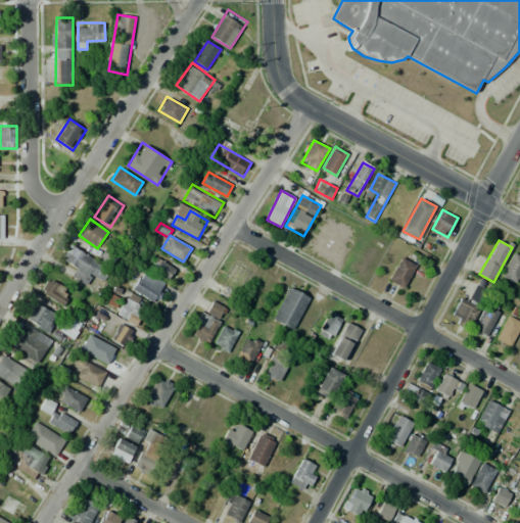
[(111,269),(102,283),(95,279),(90,286),(75,277),(79,270),(63,260),(72,245),(111,269)]
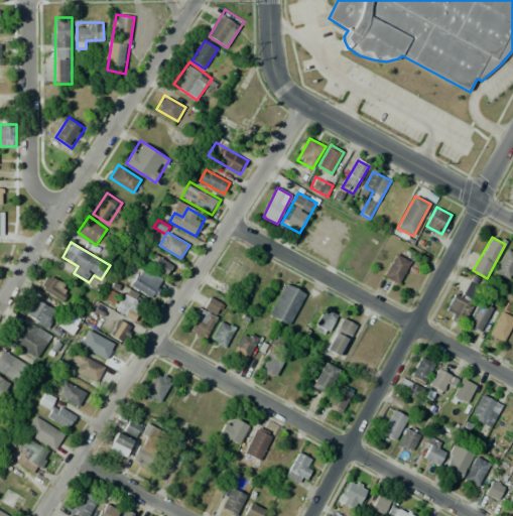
[(118,250),(111,262),(99,255),(106,243),(118,250)]
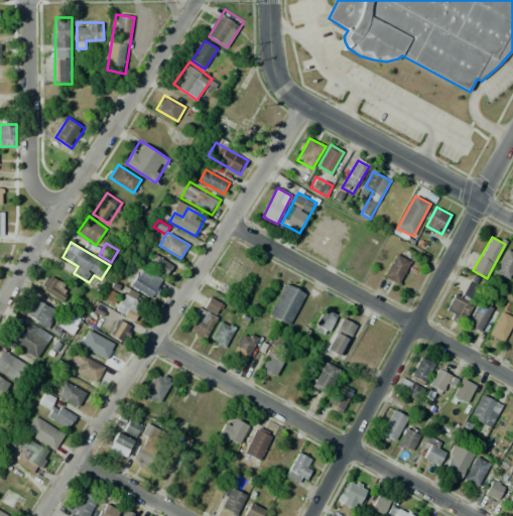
[(508,250),(512,252),(512,272),(509,279),(496,272),(508,250)]
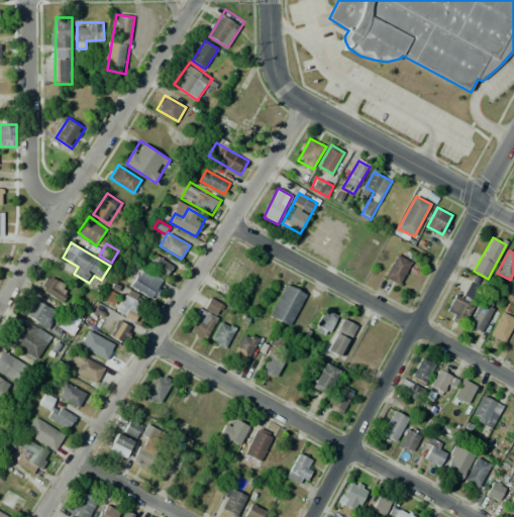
[(148,267),(156,254),(174,266),(167,278),(148,267)]
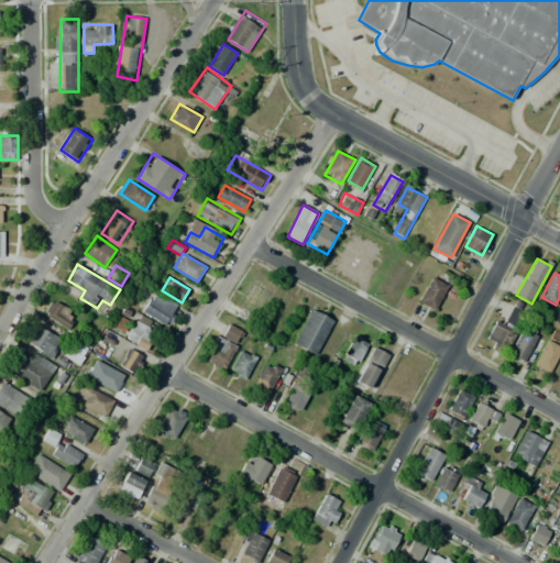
[(434,277),(449,286),(435,310),(419,301),(434,277)]
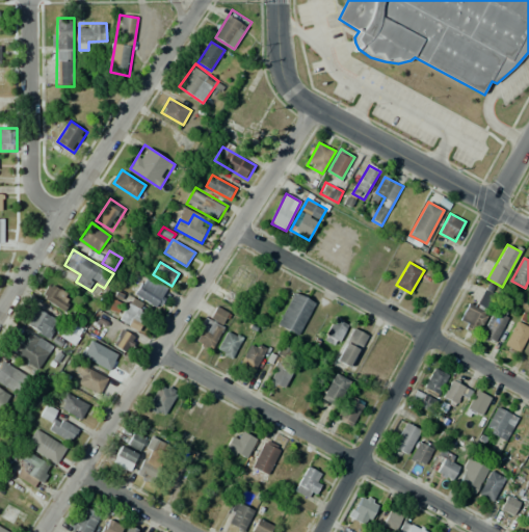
[(170,289),(159,309),(136,294),(148,275),(170,289)]
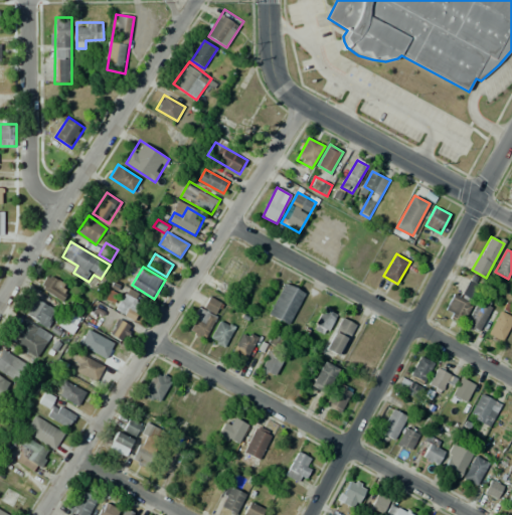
[(41,288),(50,273),(71,287),(62,302),(41,288)]
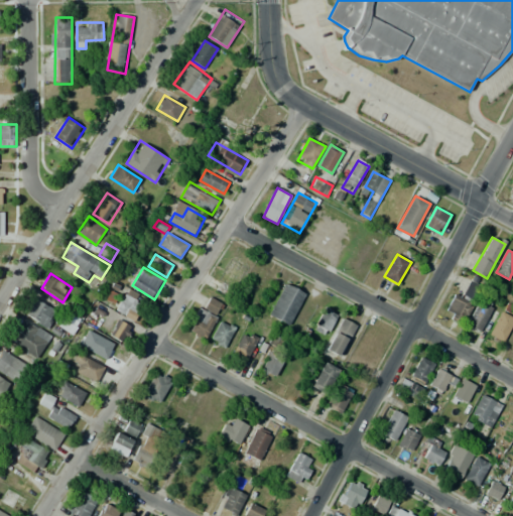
[(465,299),(474,281),(482,286),(464,323),(446,313),(456,295),(465,299)]
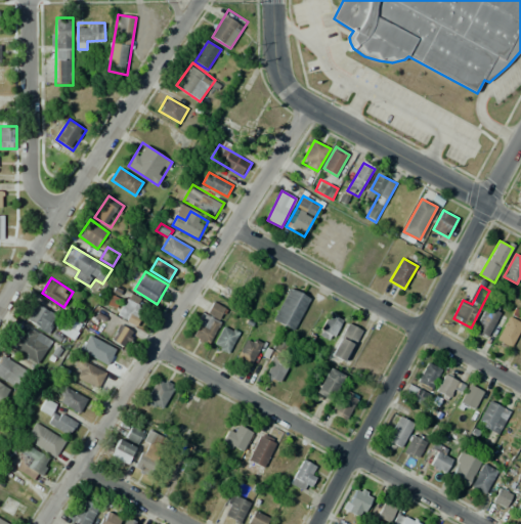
[(292,288),(311,299),(294,331),(274,319),(292,288)]
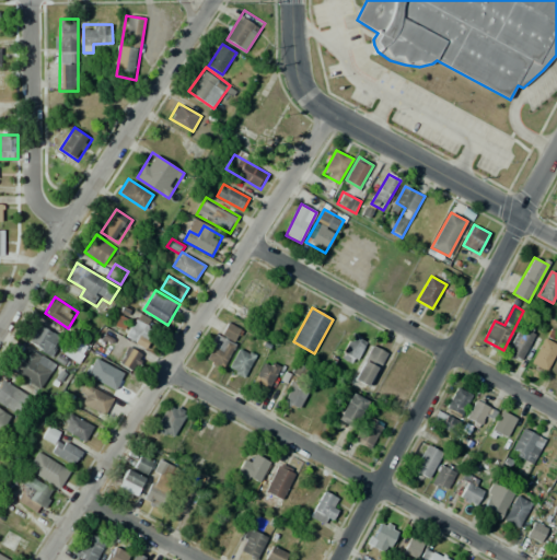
[(140,313),(150,319),(146,327),(155,334),(146,349),(126,337),(140,313)]
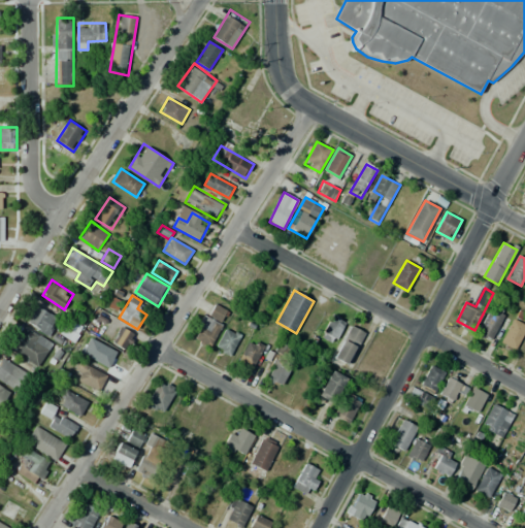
[(211,302),(229,311),(210,347),(193,337),(211,302)]
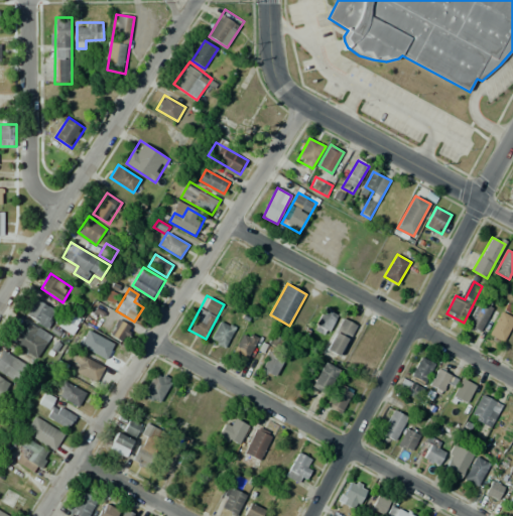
[(483,297),(495,304),(479,334),(467,327),(483,297)]
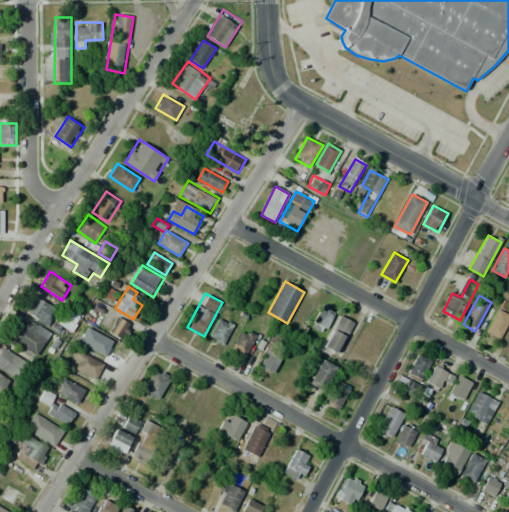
[(26,312),(37,296),(57,309),(47,326),(26,312)]
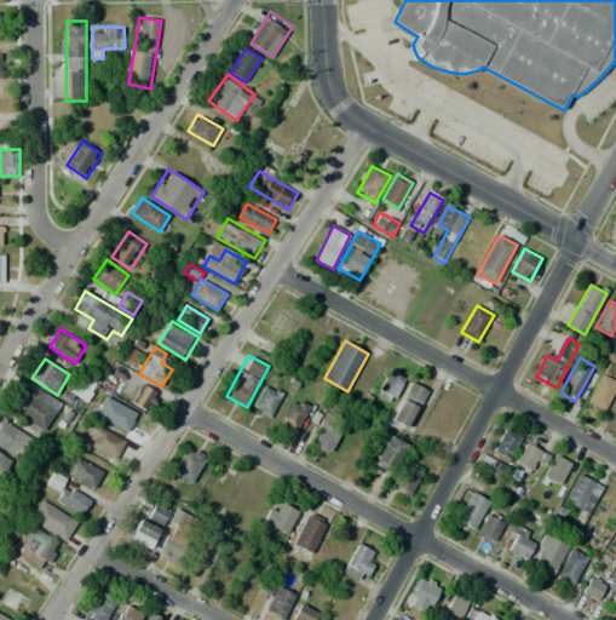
[(392,368),(407,377),(392,403),(378,396),(392,368)]
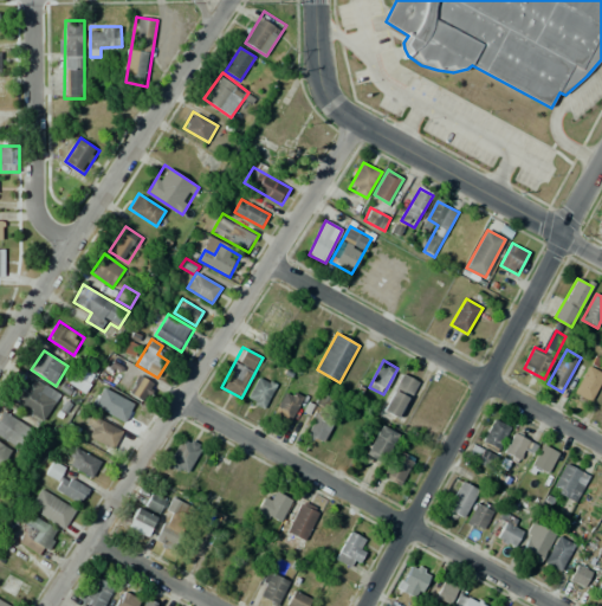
[(590,366),(601,373),(601,382),(591,401),(575,392),(590,366)]
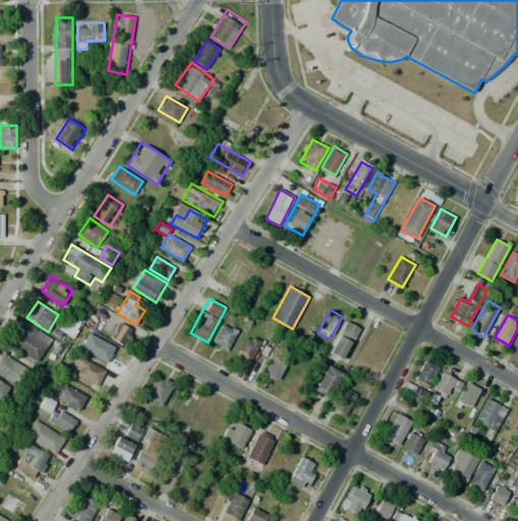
[(72,338),(82,325),(69,315),(60,329),(72,338)]
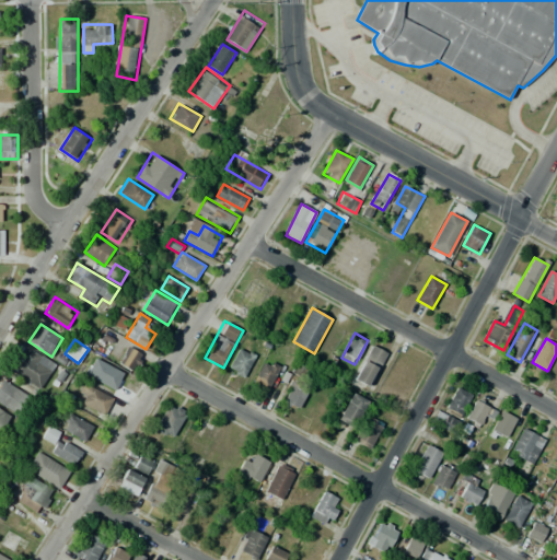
[(9,369),(25,345),(56,364),(41,388),(9,369)]
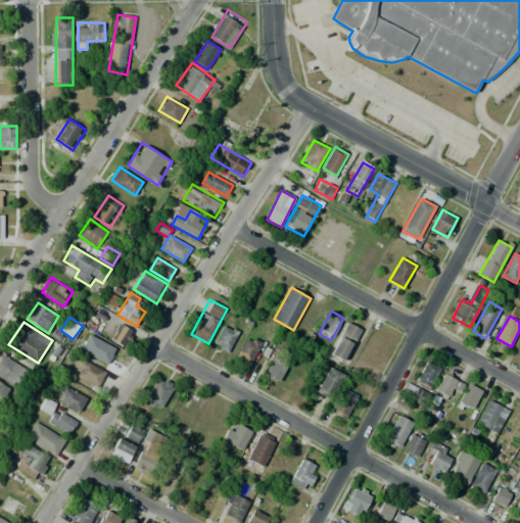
[(122,323),(135,332),(126,348),(111,339),(122,323)]
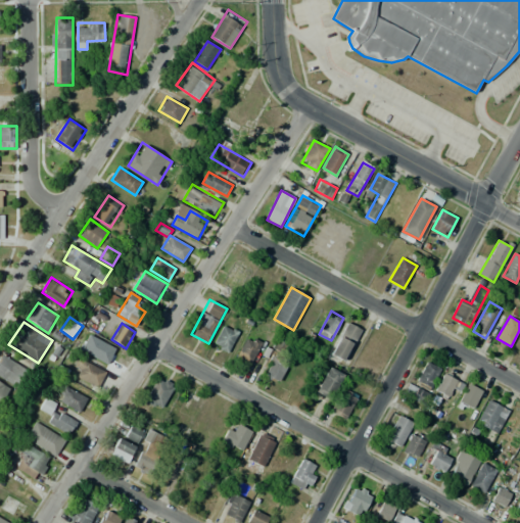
[(349,323),(363,330),(345,362),(331,354),(349,323)]
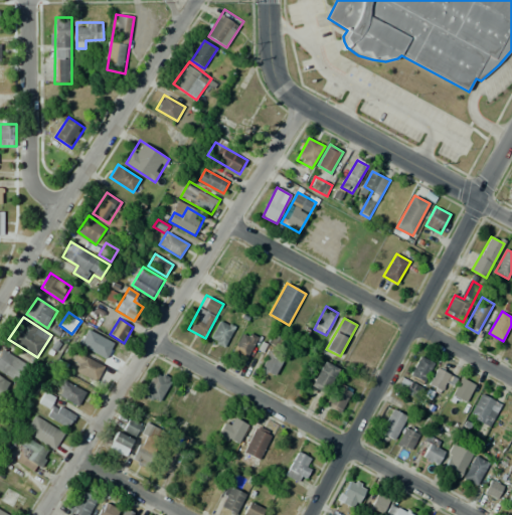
[(221,319),(235,327),(224,347),(210,339),(221,319)]
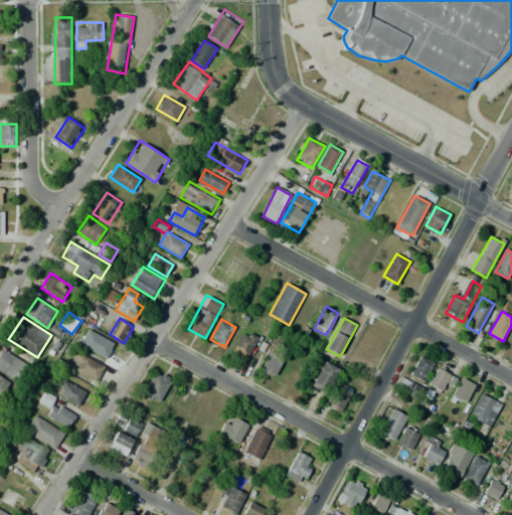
[(245,330),(259,337),(246,359),(233,352),(245,330)]
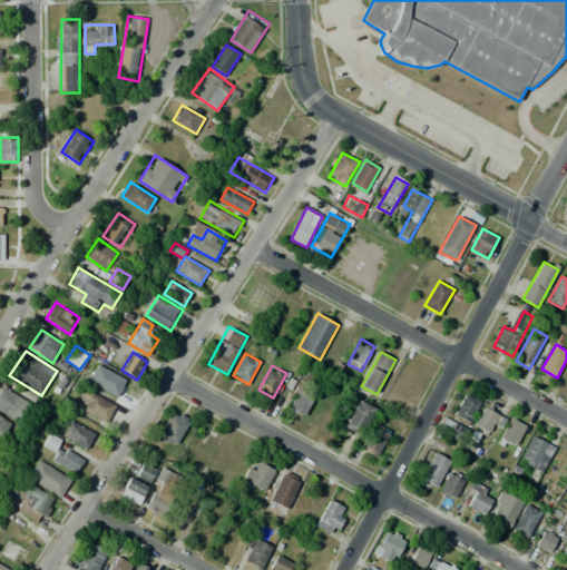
[(310,386),(297,379),(304,365),(318,372),(310,386)]
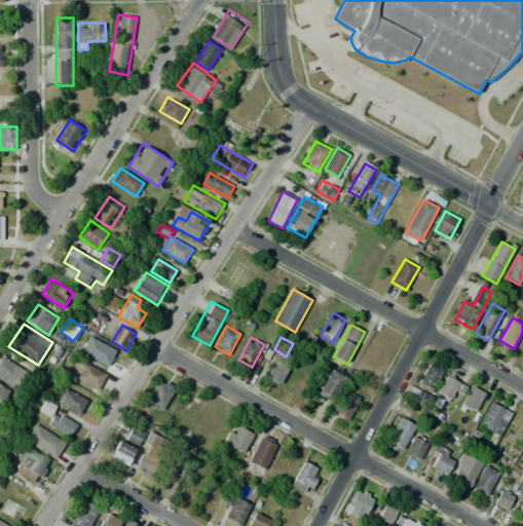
[(96,357),(104,342),(122,353),(114,368),(96,357)]
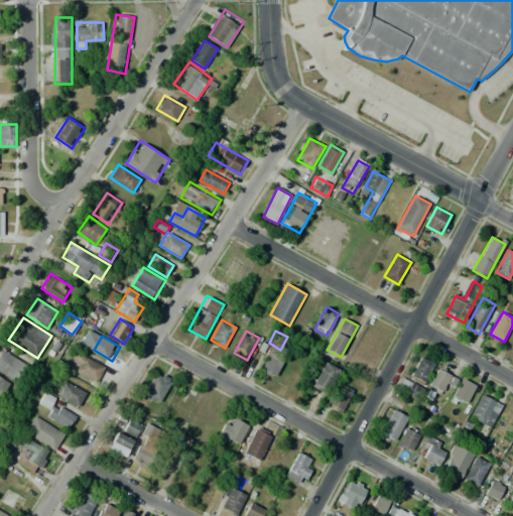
[(0,371),(0,356),(4,350),(27,366),(17,382),(0,371)]
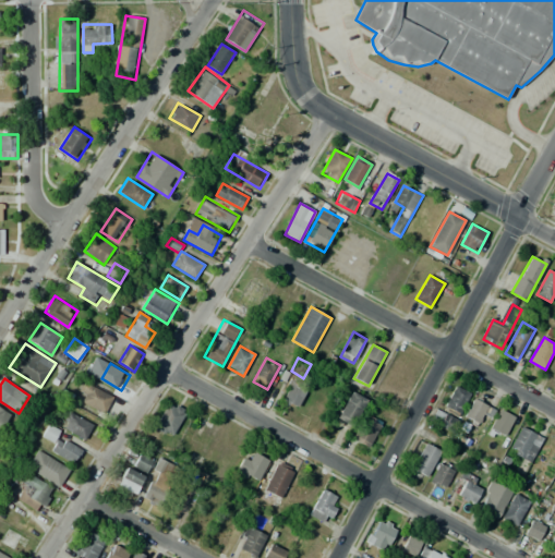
[(294,378),(310,386),(297,409),(282,401),(294,378)]
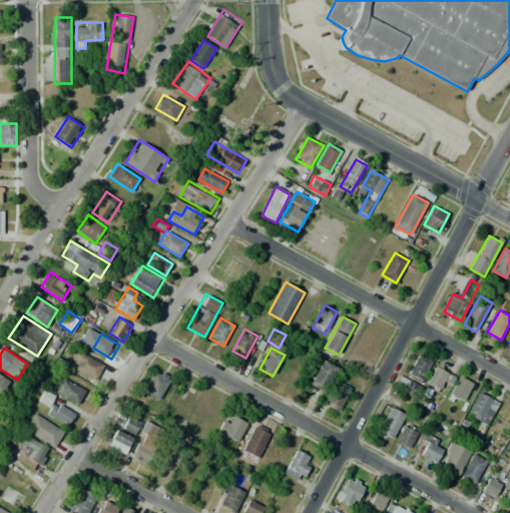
[(74,360),(79,351),(104,366),(95,383),(78,373),(83,365),(74,360)]
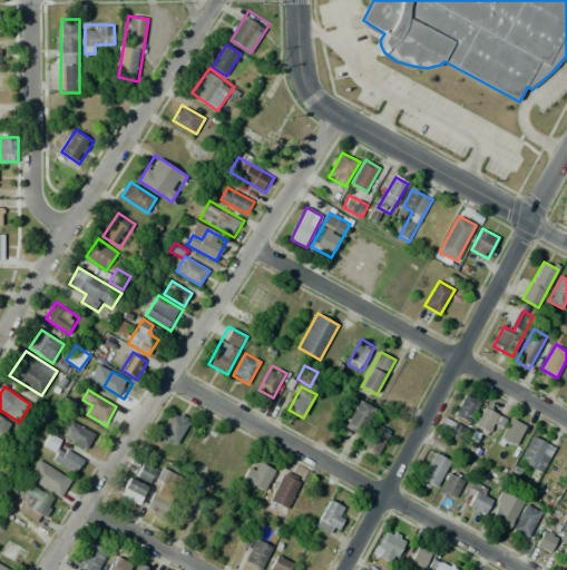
[(467,394),(481,402),(470,423),(456,415),(467,394)]
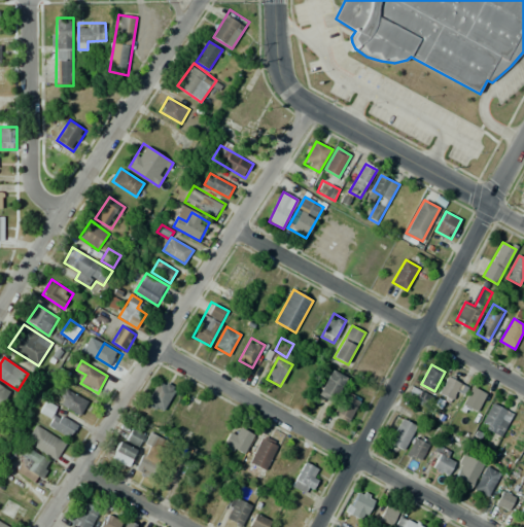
[(333,370),(347,378),(334,403),(319,395),(333,370)]
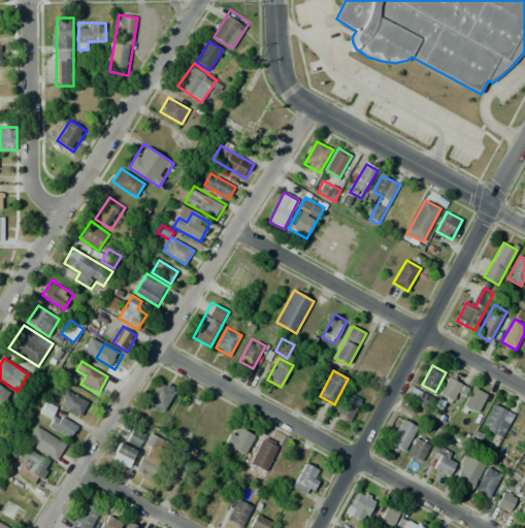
[(450,377),(463,385),(454,403),(440,395),(450,377)]
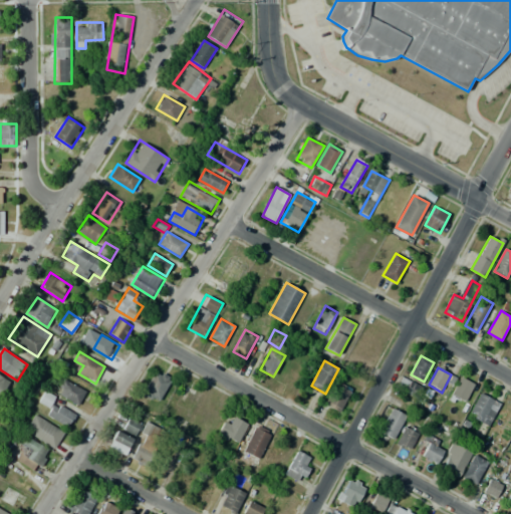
[(158,369),(173,379),(159,403),(143,394),(158,369)]
